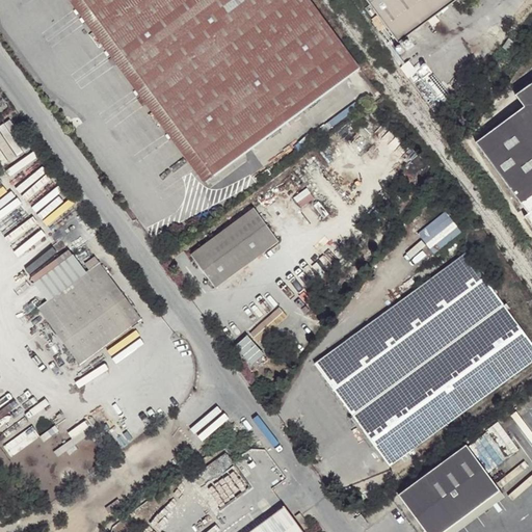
[(70,0),(206,184),(216,177),(85,0),(70,0)]
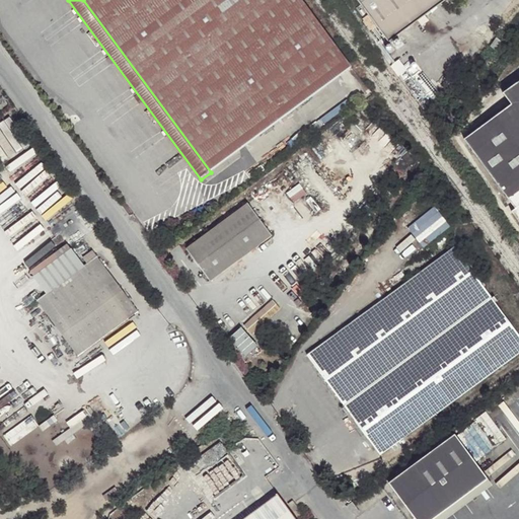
[(301,0),(83,0),(211,172),(352,68),(301,0)]
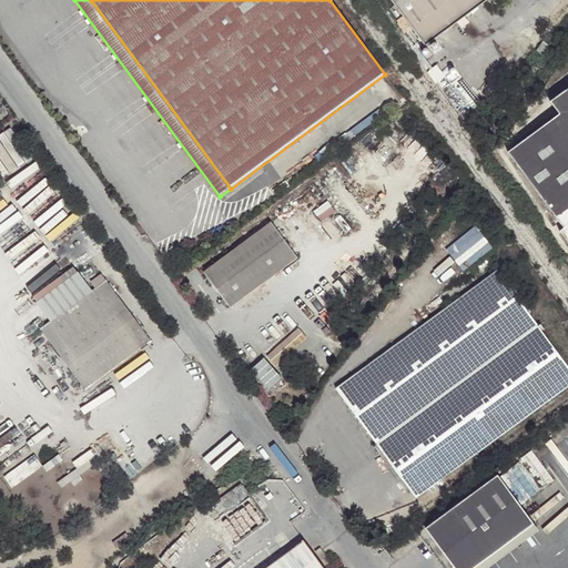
[(392,0),(424,43),(482,0),(392,0)]
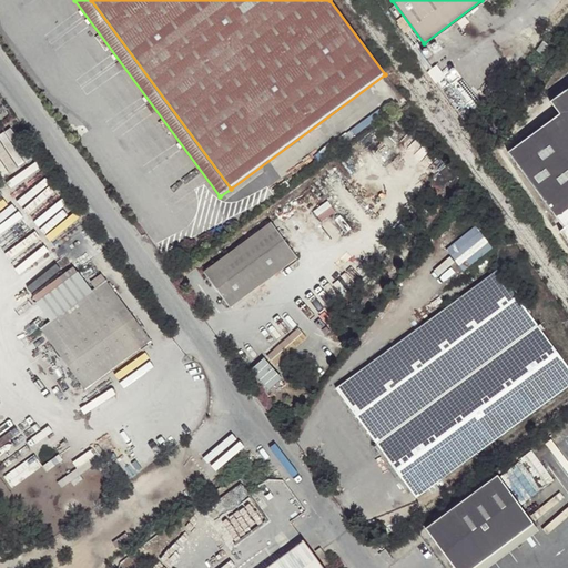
[(544,40),(537,48),(543,52),(549,44),(544,40)]
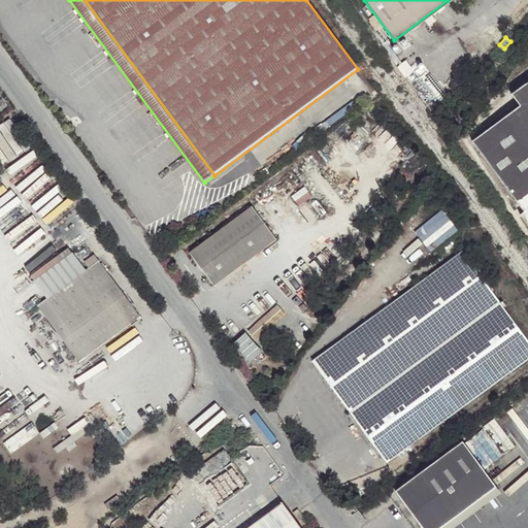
[(456,79),(451,87),(454,90),(459,81),(456,79)]
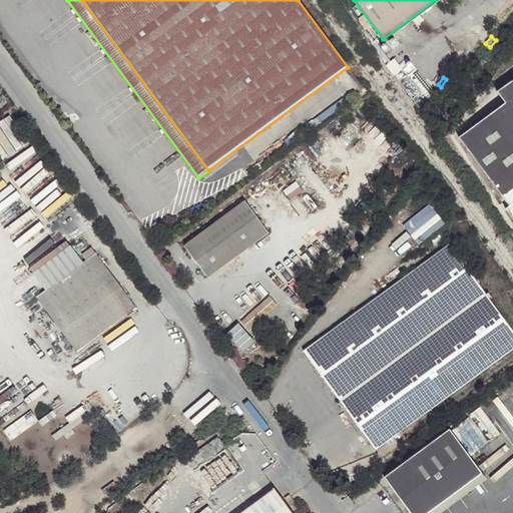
[(512,81),(498,92),(507,104),(460,138),(510,207),(507,209),(512,217),(512,81)]
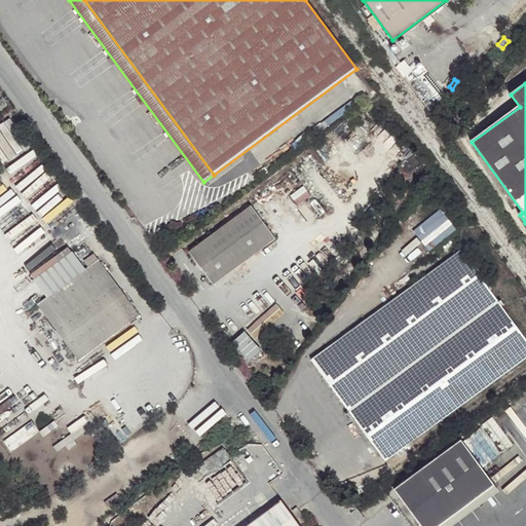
[(3,123),(0,125),(0,152),(8,163),(23,153),(19,147),(25,143),(15,129),(10,133),(3,123)]
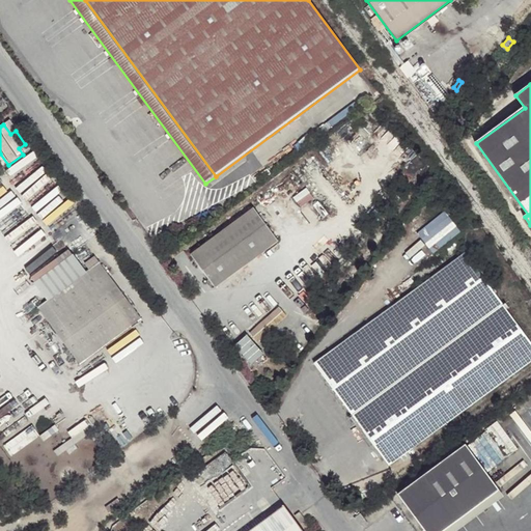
[(190,254),(214,286),(278,240),(254,207),(190,254)]
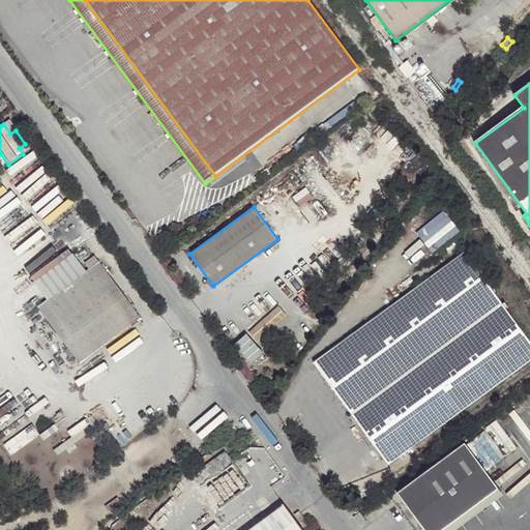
[(418,217),(414,221),(431,249),(459,233),(445,209),(421,223),(418,217)]
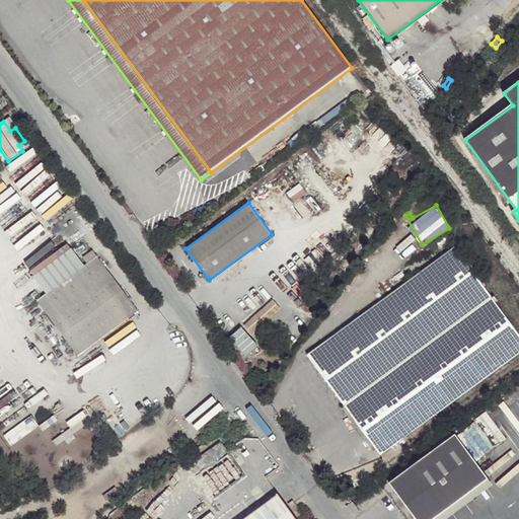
[(32,215),(11,229),(15,234),(36,220),(32,215)]
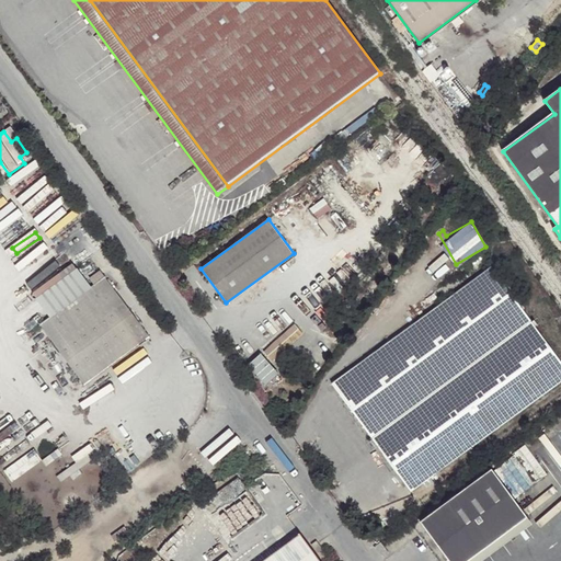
[(37,298),(52,318),(92,287),(78,268),(37,298)]
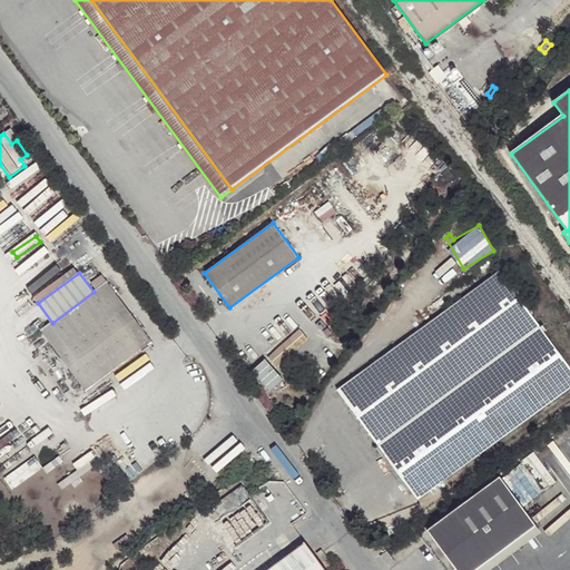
[(380,445),(419,499),(569,387),(569,370),(540,327),(501,274),(340,391),(380,445)]
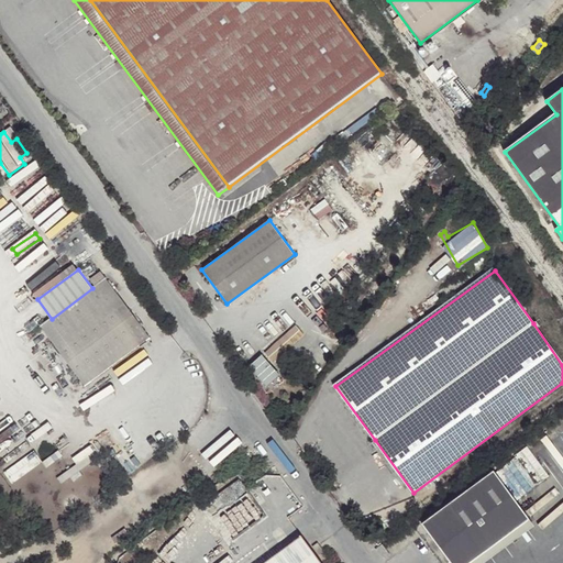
[(424,304),(431,312),(467,285),(462,277),(424,304)]
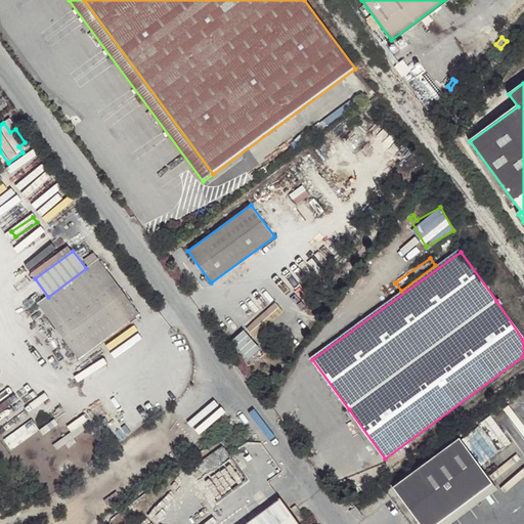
[(48,297),(39,303),(81,360),(140,316),(98,259),(86,268),(48,297)]
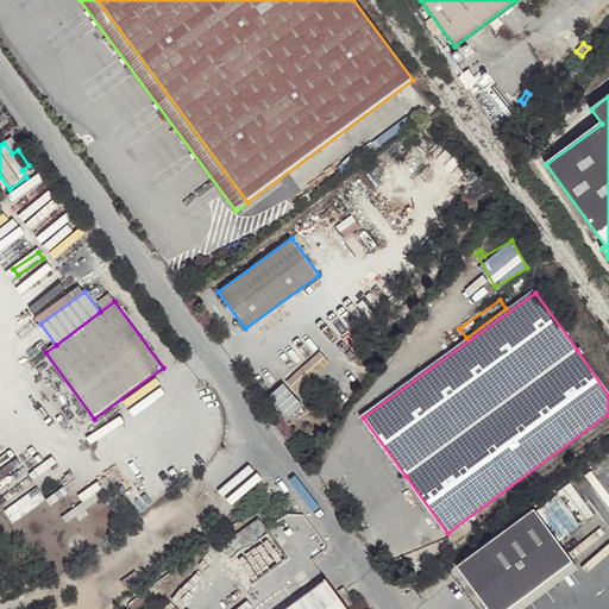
[(286,380),(294,390),(327,362),(319,352),(286,380)]
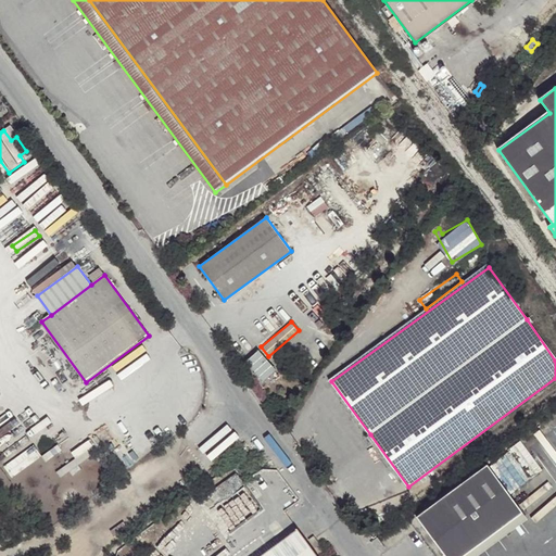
[(529,475),(555,459),(555,418),(512,442),(529,475)]
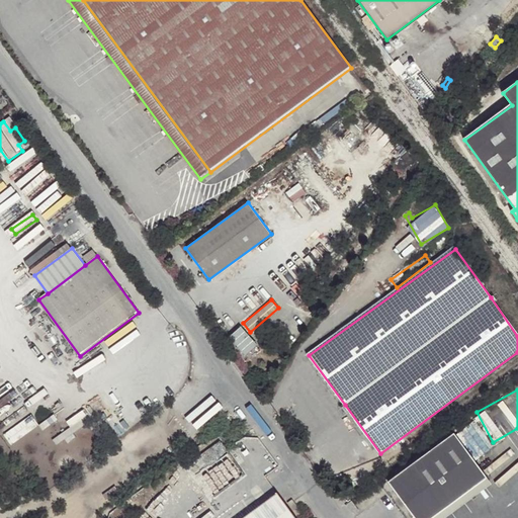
[(12,442),(42,425),(35,414),(6,432),(12,442)]
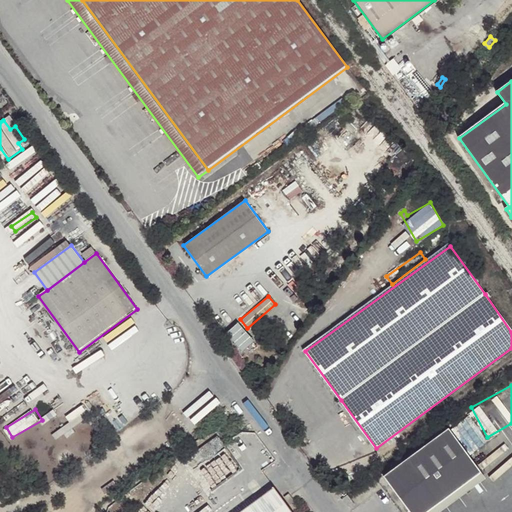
[(424,511),(478,472),(447,430),(387,476),(413,511),(424,511)]
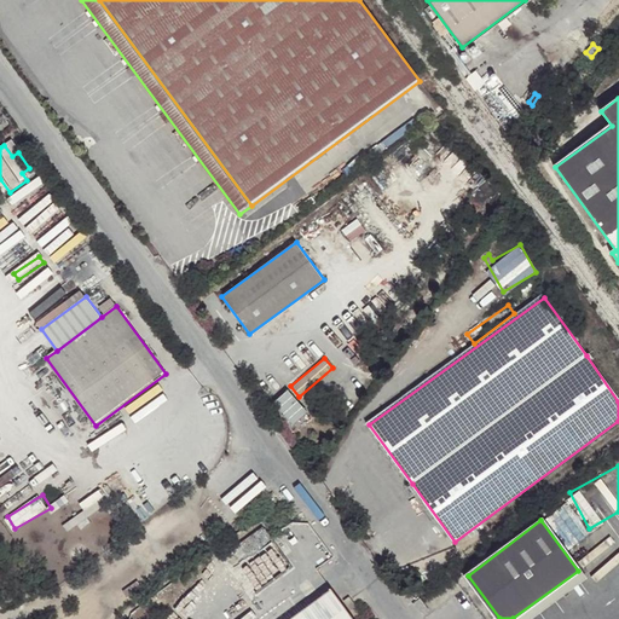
[(499,618),(468,576),(463,578),(493,618),(499,618)]
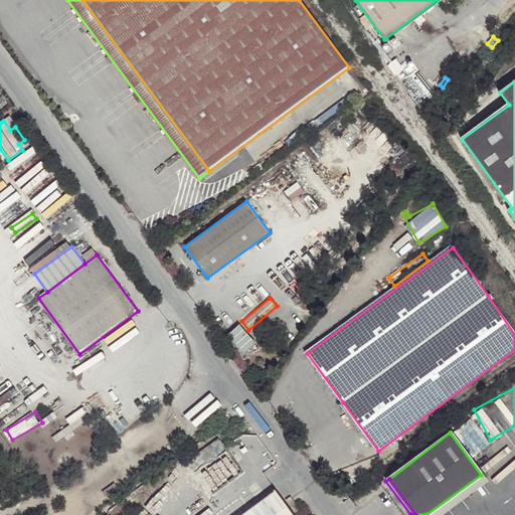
[(293,514),(276,492),(243,514),(293,514)]
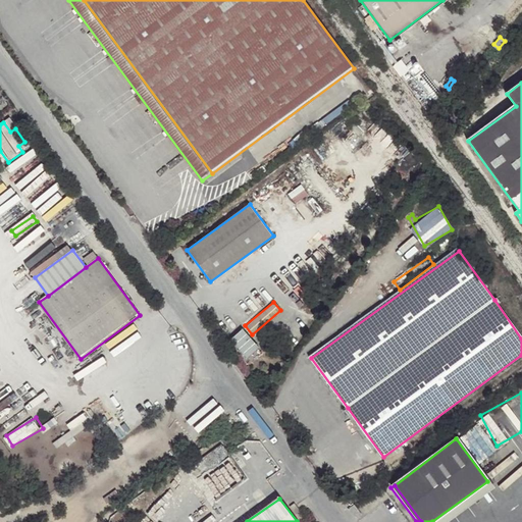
[(291,507),(297,515),(301,512),(295,504),(291,507)]
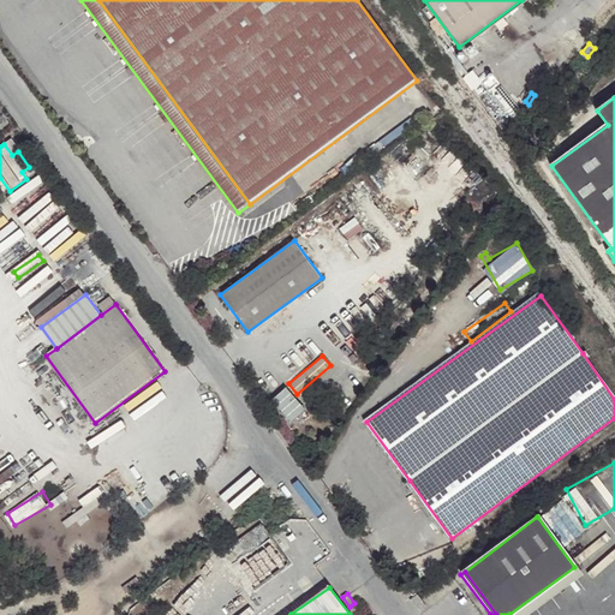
[(410,599),(419,613),(427,608),(417,595),(410,599)]
